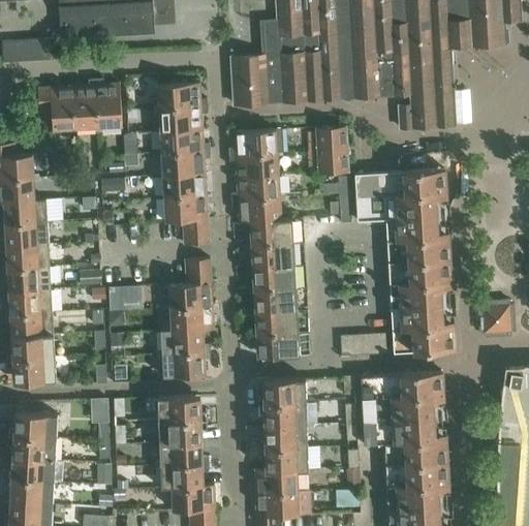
[(0,0),(0,2),(43,0),(58,0),(61,40),(155,35),(153,0),(0,0)]
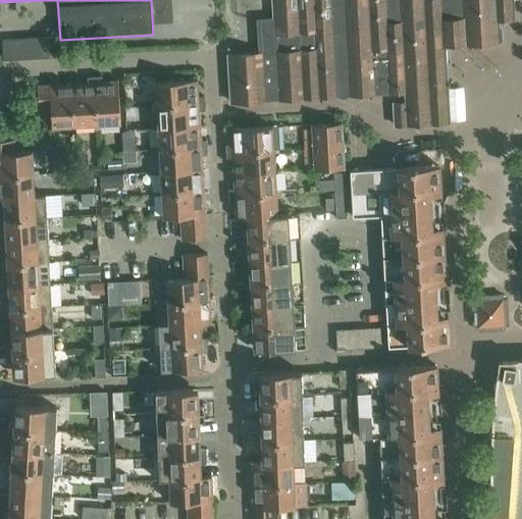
[(228,58),(230,106),(405,96),(405,106),(394,107),(395,130),(449,126),(445,49),(500,46),(498,13),(513,12),(512,0),(272,0),(274,22),(258,23),(260,56),(228,58)]
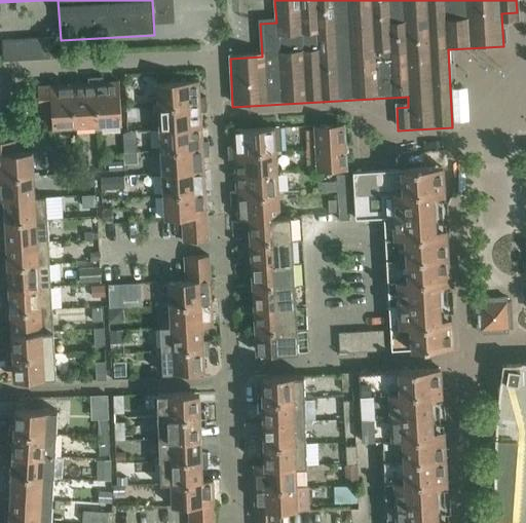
[(88,86),(73,87),(76,131),(96,128),(96,134),(99,134),(96,80),(88,81),(88,86)]
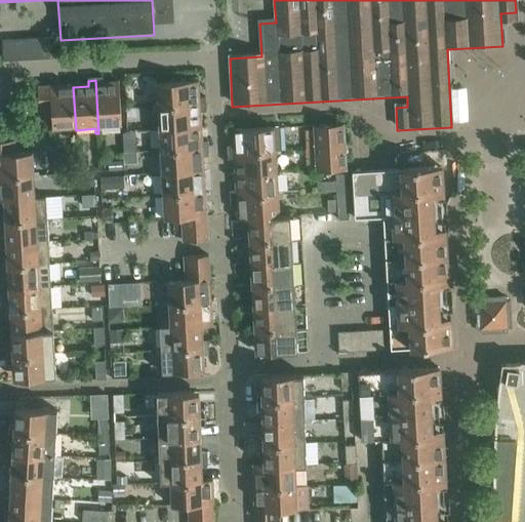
[(103,80),(95,80),(98,133),(102,133),(102,128),(121,127),(119,85),(103,86),(103,80)]
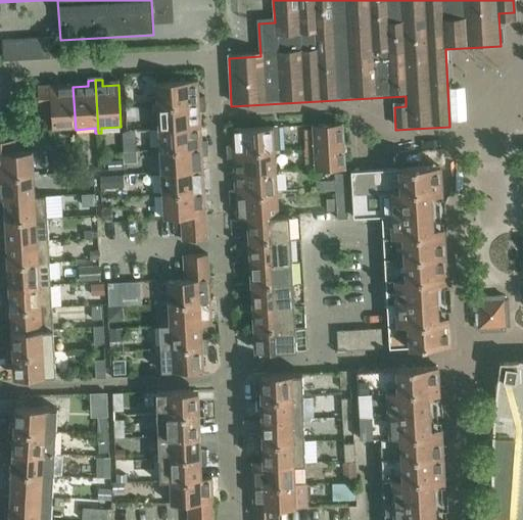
[(152,107),(152,110),(204,107),(204,99),(199,100),(198,84),(156,87),(157,106),(152,107)]
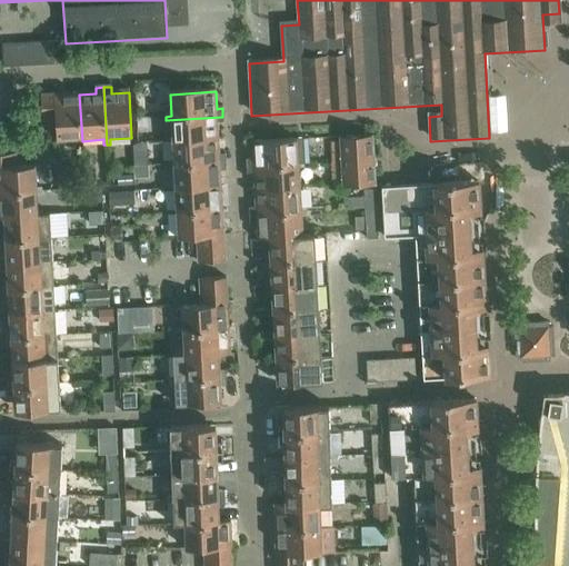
[(79,95),(41,97),(42,125),(56,123),(57,142),(82,141),(79,95)]
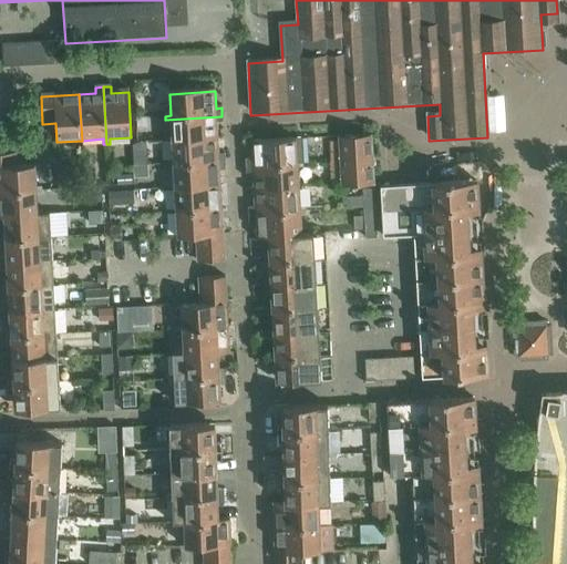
[(222,116),(165,120),(165,123),(171,122),(172,143),(217,140),(216,124),(223,124),(222,116)]
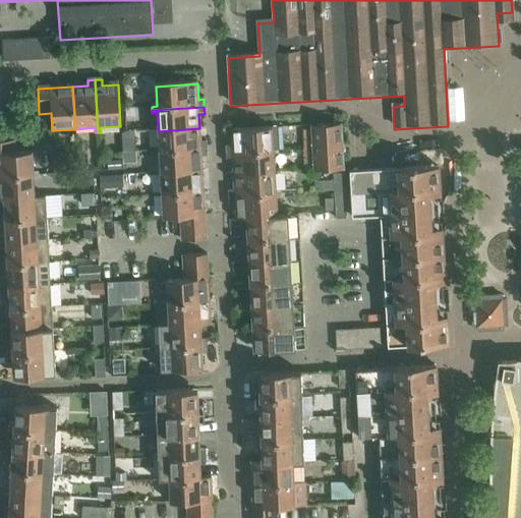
[(340,126),(312,128),(313,151),(314,173),(343,171),(340,126)]
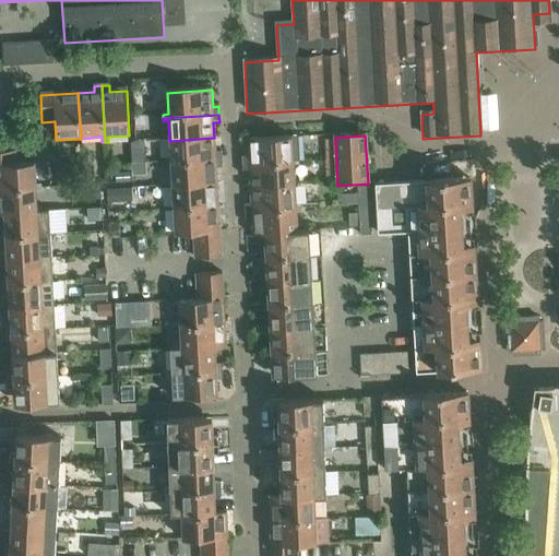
[(165,162),(166,165),(222,162),(222,154),(215,154),(214,138),(169,141),(170,161),(165,162)]
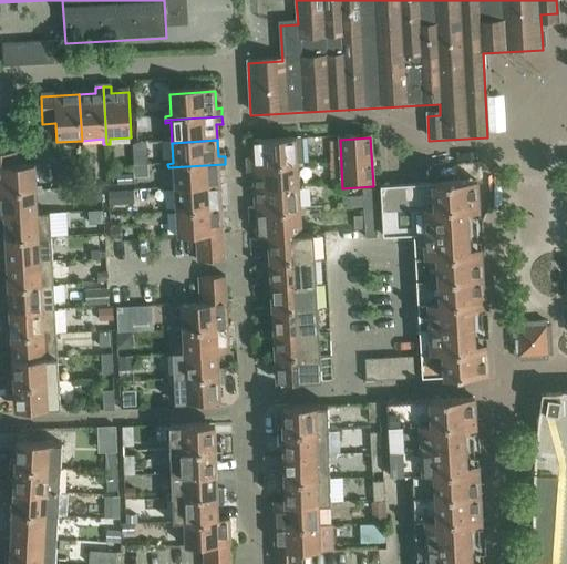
[(246,162),(246,170),(302,166),(308,165),(307,141),(296,142),(250,144),(251,161),(246,162)]
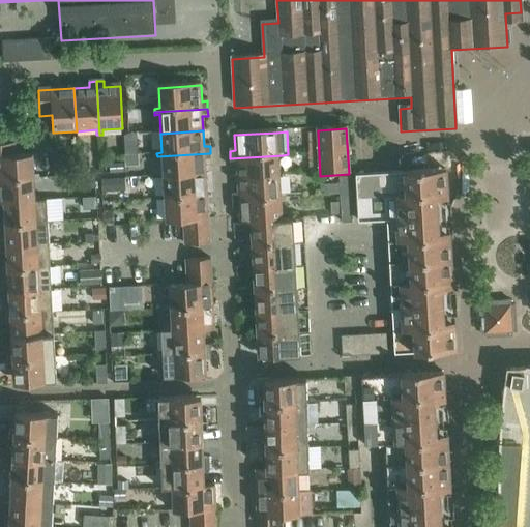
[(0,182),(38,180),(38,177),(33,177),(32,157),(15,158),(15,146),(0,146),(0,182)]
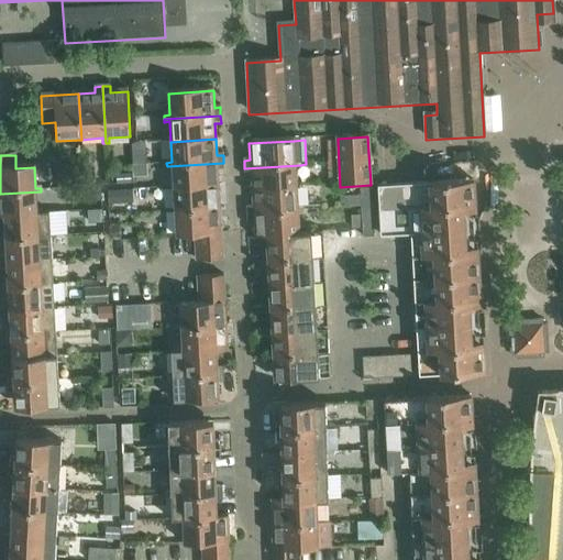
[(223,163),(167,166),(167,169),(172,168),(174,189),(219,187),(218,171),(223,171),(223,163)]
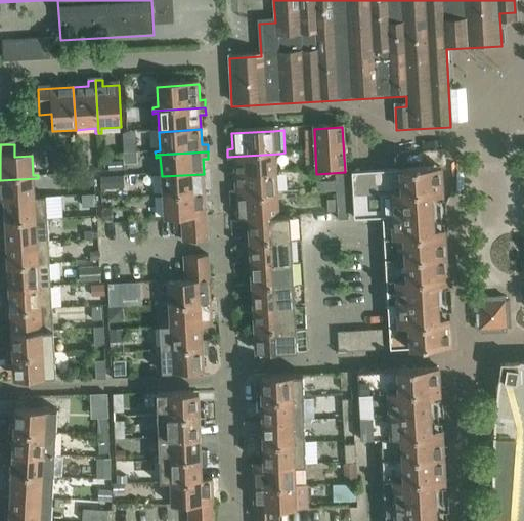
[(279,154),(227,157),(227,164),(233,163),(234,178),(276,176),(275,157),(279,157),(279,154)]
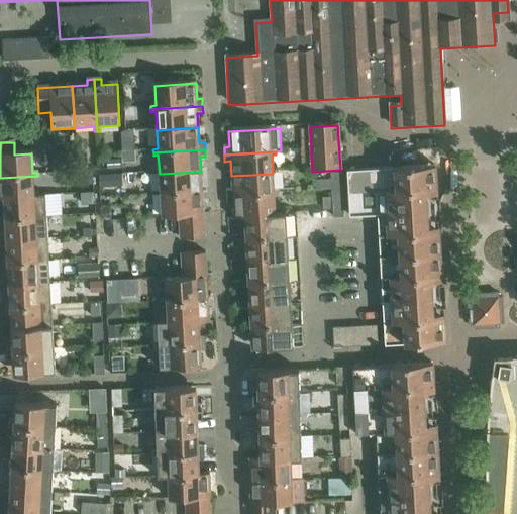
[(134,153),(121,155),(121,165),(135,164),(134,153)]
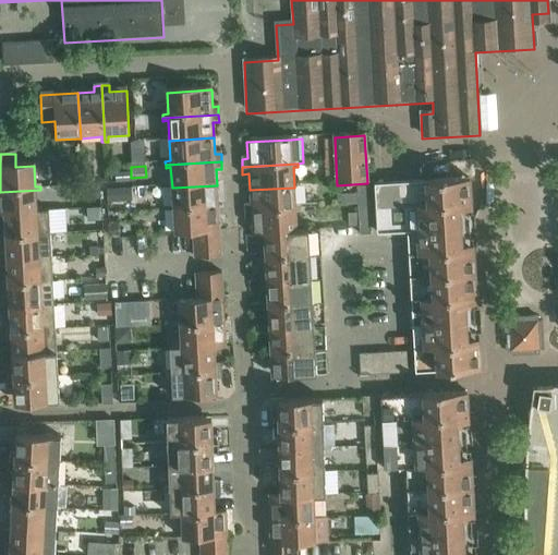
[(130,175),(114,176),(116,185),(130,184),(130,175)]
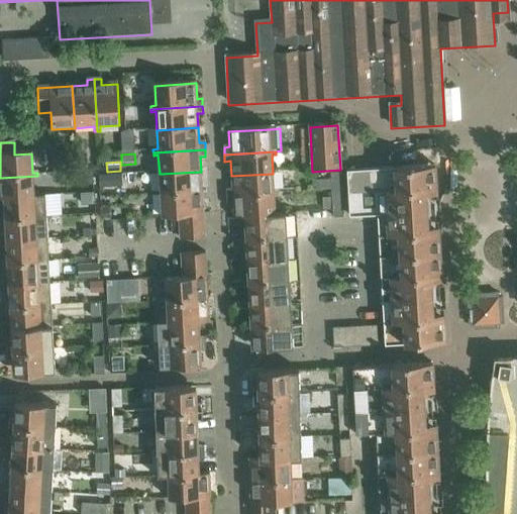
[(435,168),(346,173),(349,218),(377,217),(385,347),(445,344),(443,311),(445,311),(444,295),(447,294),(446,287),(442,288),(438,224),(442,224),(442,216),(440,216),(439,200),(437,200),(435,168)]
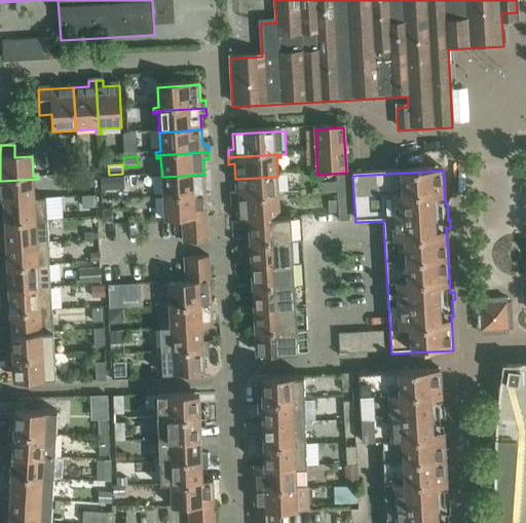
[(204,175),(162,177),(163,199),(205,196),(204,175)]
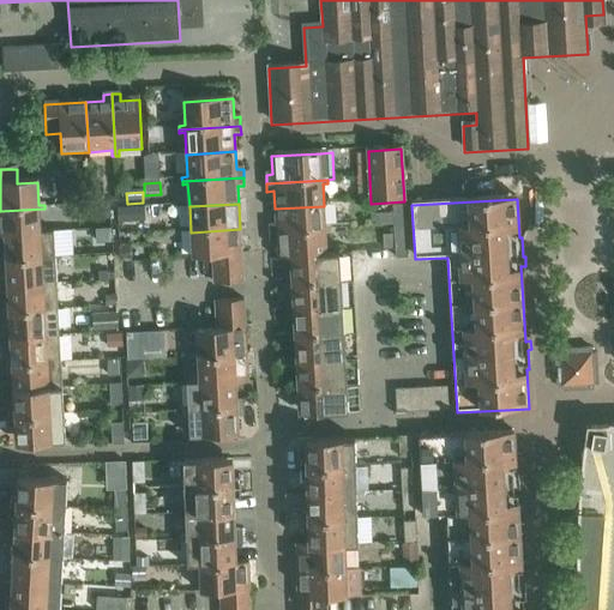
[(269,227),(269,235),(331,231),(331,228),(325,228),(324,206),(275,209),(276,225),(269,227)]
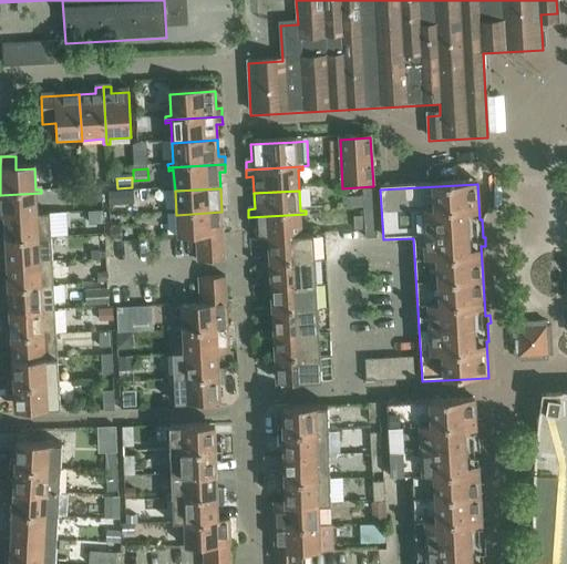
[(362,193),(363,205),(374,204),(373,192),(362,193)]
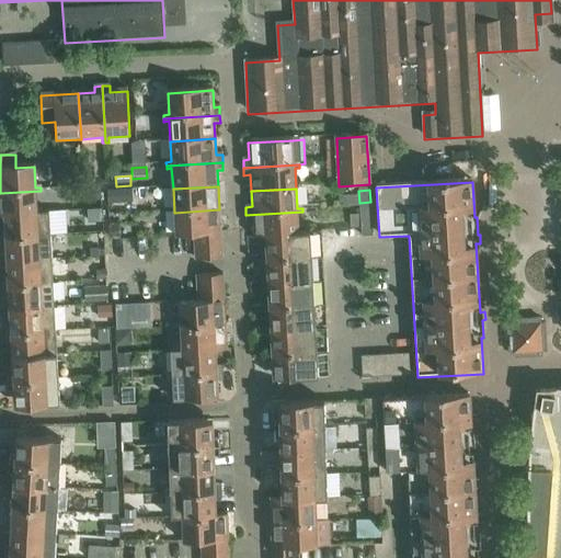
[(41,191),(0,193),(0,217),(4,218),(4,217),(37,215),(37,214),(36,194),(42,194),(41,191)]
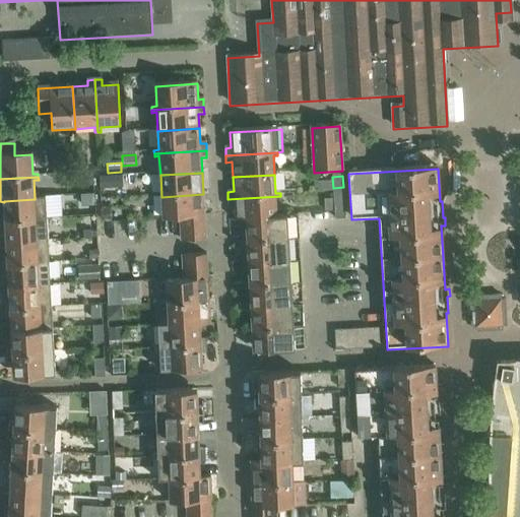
[(115,178),(100,179),(101,191),(116,190),(115,178)]
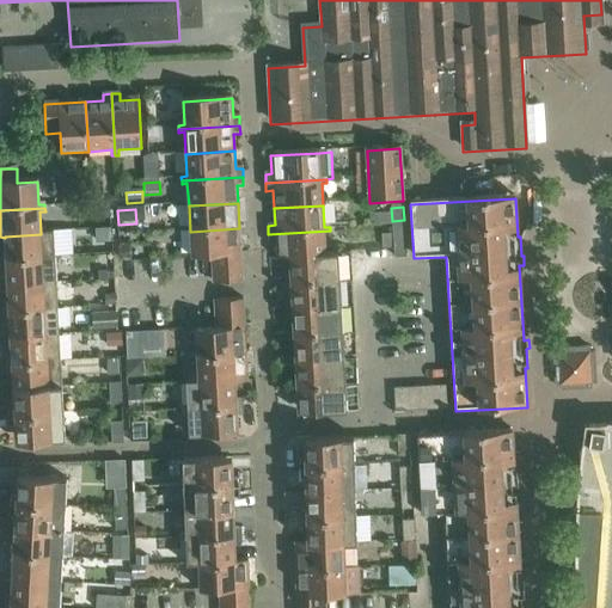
[(404,220),(392,221),(393,234),(405,233),(404,220)]
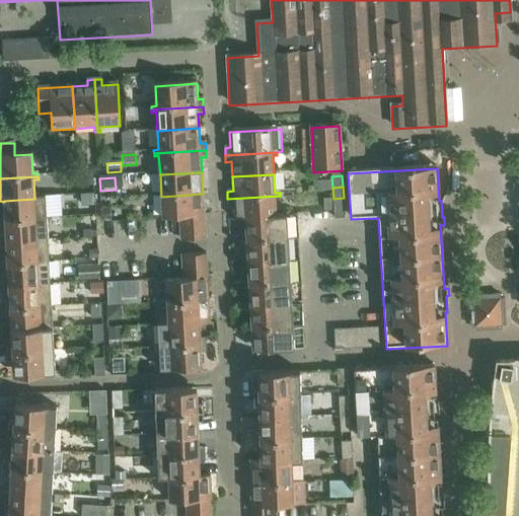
[(203,194),(161,197),(162,219),(179,218),(180,230),(205,228),(203,194)]
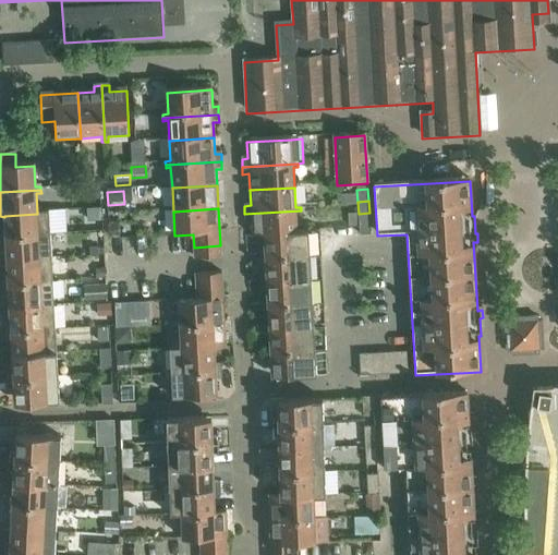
[(101,210),(88,210),(89,224),(102,222),(101,210)]
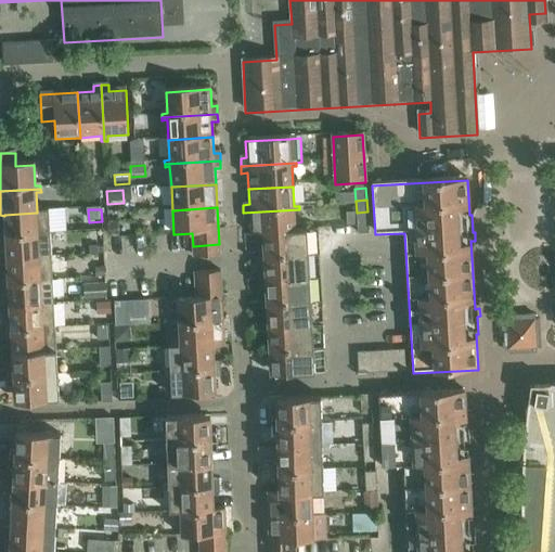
[(299,209),(243,213),(244,220),(249,220),(250,236),(262,236),(268,235),(295,233),(295,232),(294,213),(299,213),(299,209)]
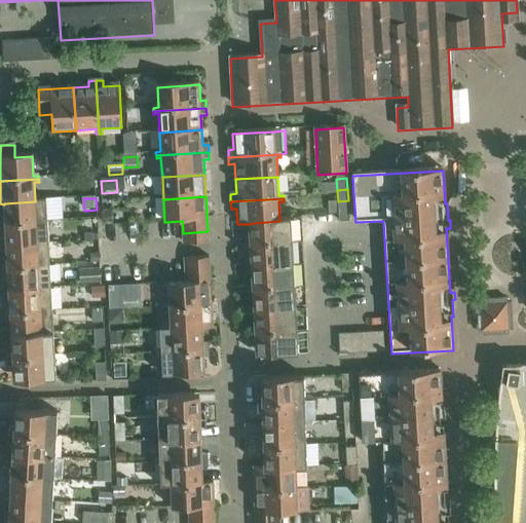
[(0,215),(0,225),(47,223),(45,199),(35,200),(35,201),(4,203),(4,204),(4,215),(0,215)]
